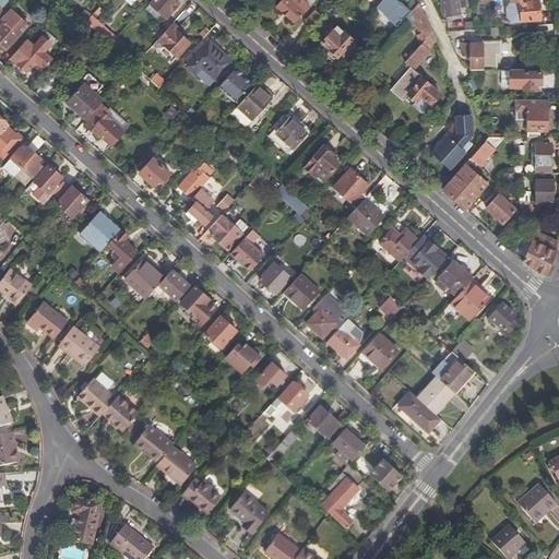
[(155,0),(151,4),(167,19),(179,6),(173,0),(155,0)]
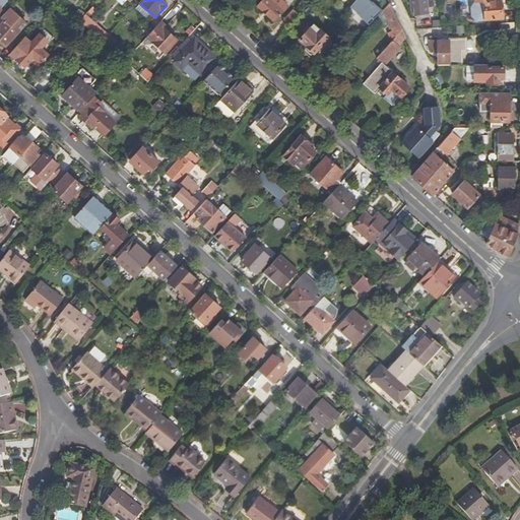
[(262,0),(257,6),(273,20),(287,5),(281,0),(262,0)]
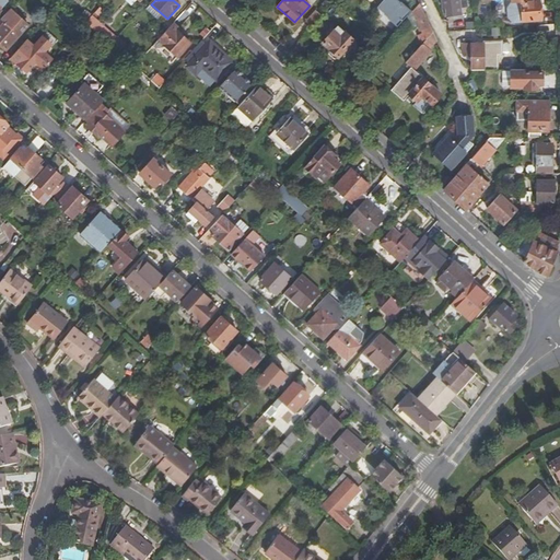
[(441,0),(442,4),(445,4),(447,16),(458,15),(456,0),(441,0)]
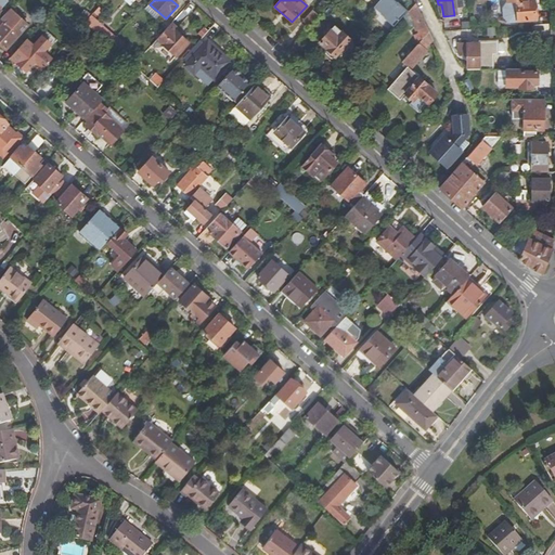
[(523,0),(506,0),(506,2),(503,10),(503,16),(508,22),(536,20),(534,0),(523,1),(523,0)]
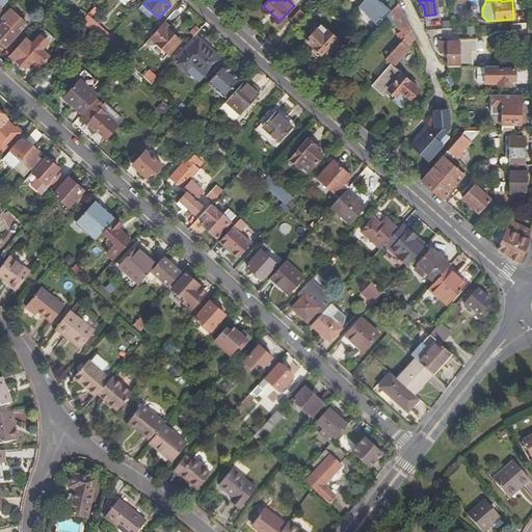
[(411,31),(398,2),(391,10),(400,30),(397,32),(401,43),(411,31)]
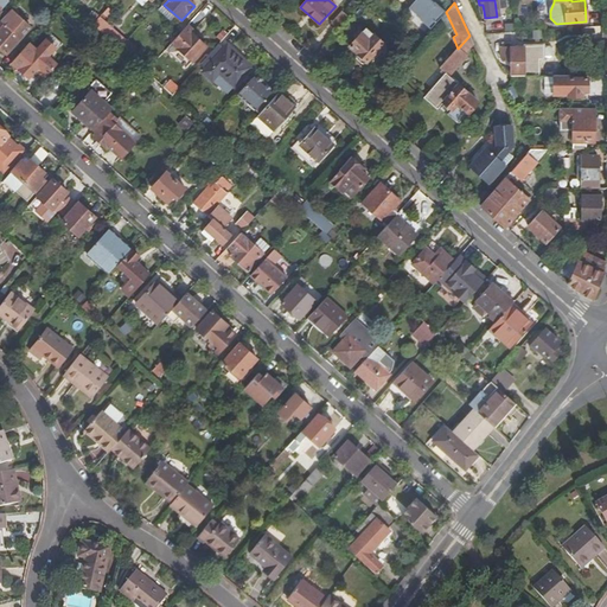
[(23,19),(11,31),(6,26),(0,32),(0,50),(6,56),(32,29),(23,19)]
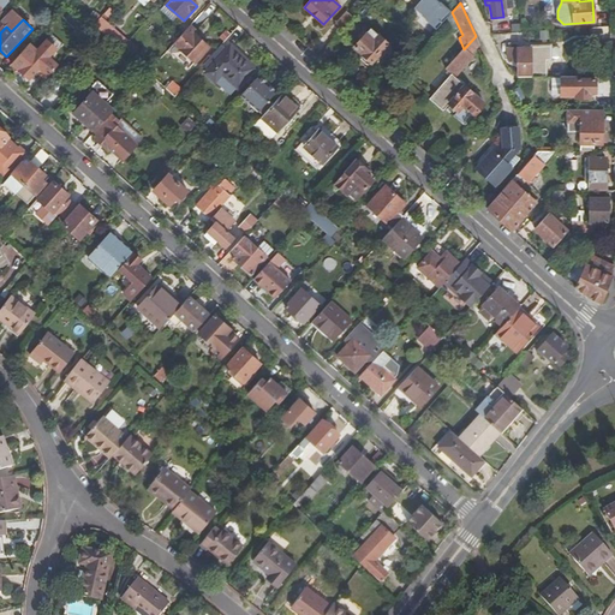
[(101,19),(94,27),(121,51),(127,43),(101,19)]
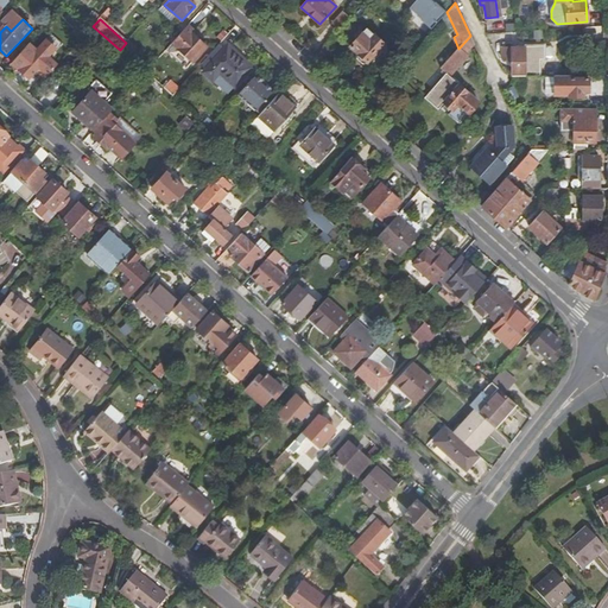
[(365,27),(348,45),(355,51),(355,57),(360,62),(366,61),(382,43),(365,27)]
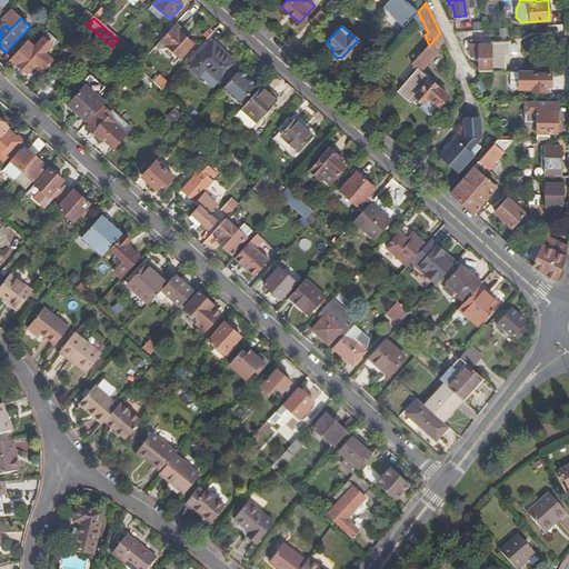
[(173,28),(161,41),(181,59),(195,46),(179,32),(173,28)]
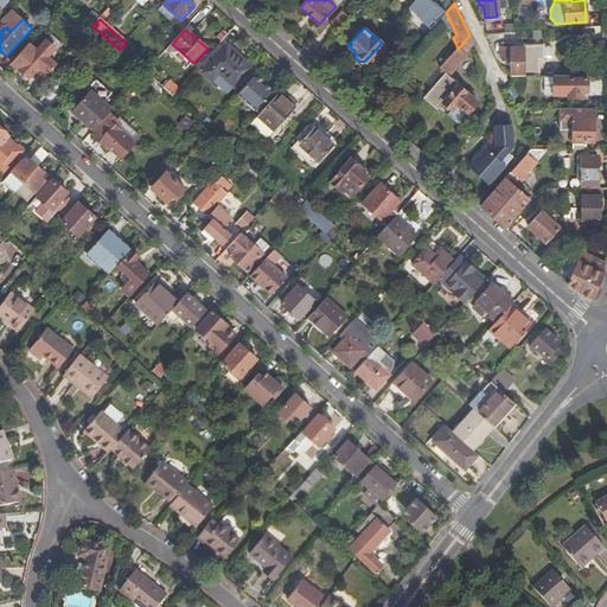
[(458,49),(439,70),(443,75),(422,98),(435,112),(442,104),(451,112),(447,115),(458,126),(478,104),(447,77),(466,56),(465,55),(474,45),(470,36),(458,49)]
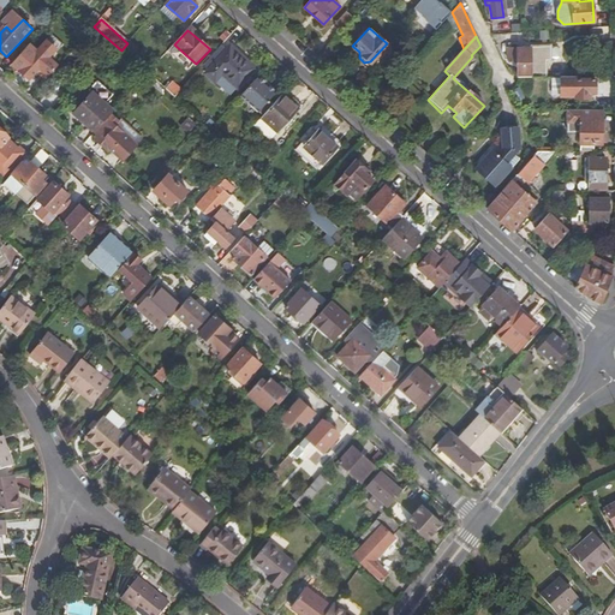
[(40,69),(48,76),(58,66),(49,58),(57,51),(47,41),(37,52),(29,45),(11,64),(29,79),(40,69)]
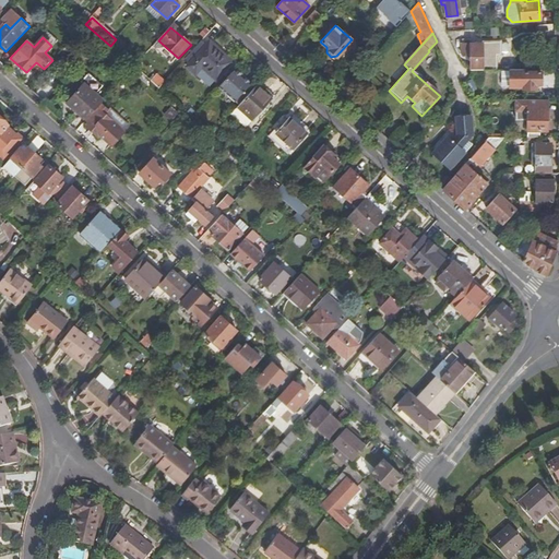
[(289,51),(295,57),(306,45),(300,39),(289,51)]
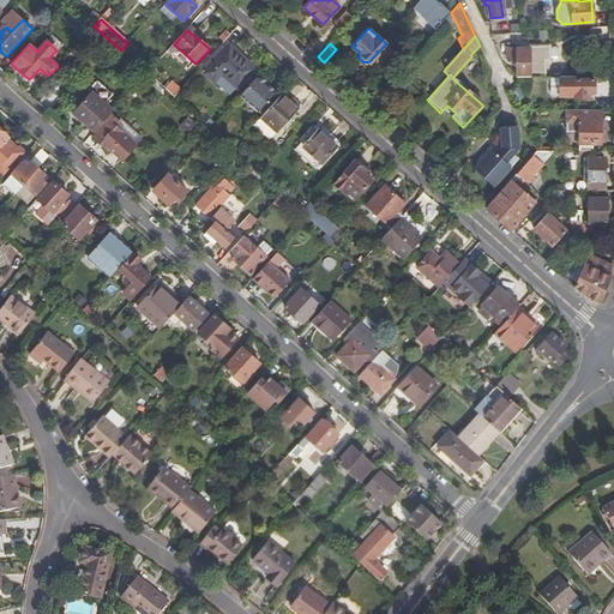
[(124,53),(133,61),(140,53),(131,44),(124,53)]
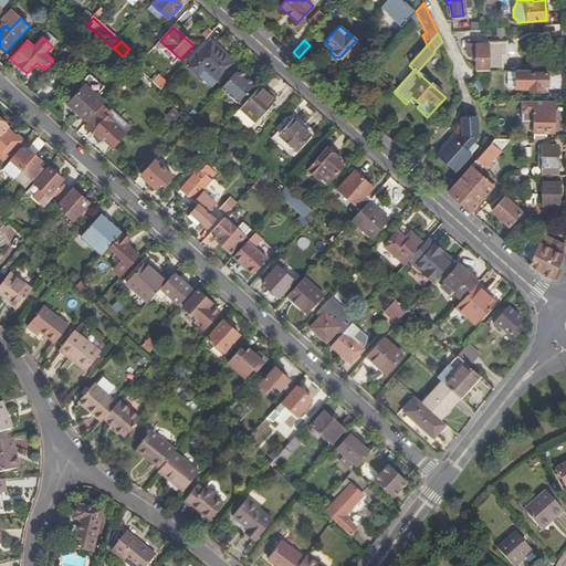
[(205,42),(188,61),(192,65),(189,69),(197,76),(205,70),(218,82),(236,63),(212,43),(209,46),(205,42)]
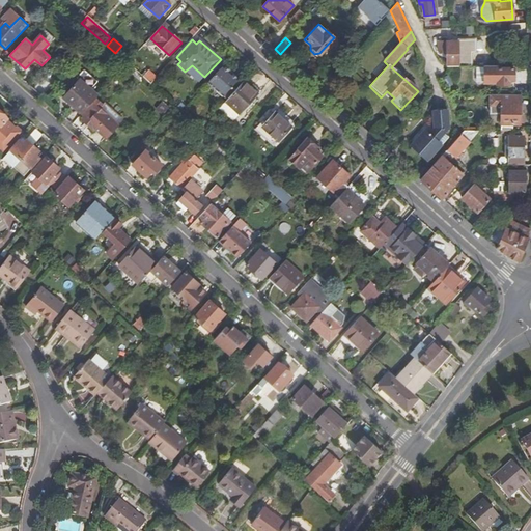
[(449,67),(473,67),(473,53),(477,53),(477,42),(460,42),(460,44),(440,44),(440,52),(444,55),(449,55),(449,67)]
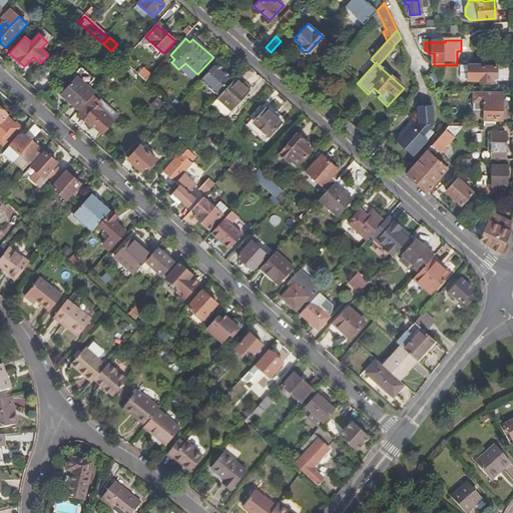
[(129,55),(123,62),(130,68),(136,61),(129,55)]
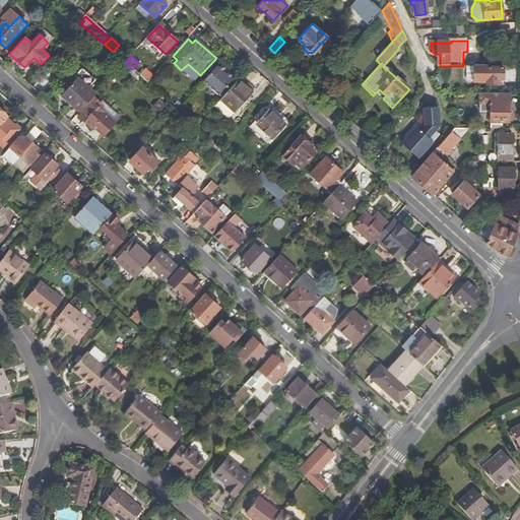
[(226,71),(219,64),(216,68),(223,74),(226,71)]
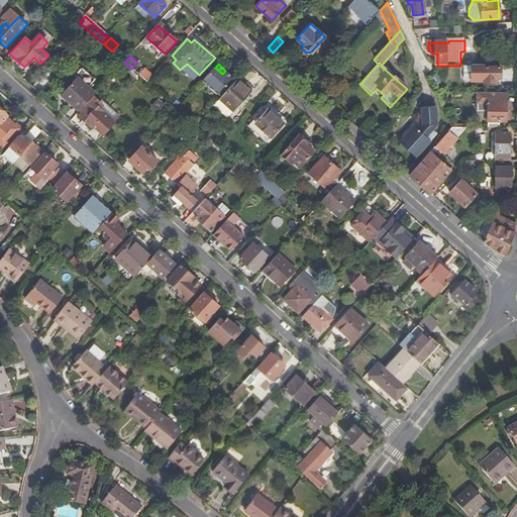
[(485,65),(473,65),(473,84),(485,84),(485,85),(497,85),(497,81),(501,81),(501,67),(485,67),(485,65)]
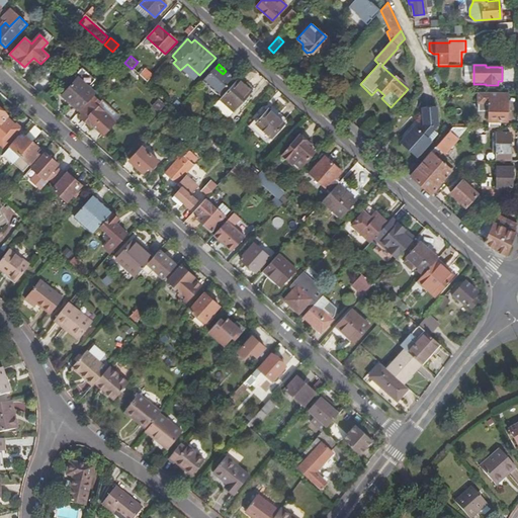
[(216,68),(203,81),(222,98),(231,88),(228,84),(234,77),(226,71),(223,74),(216,68)]
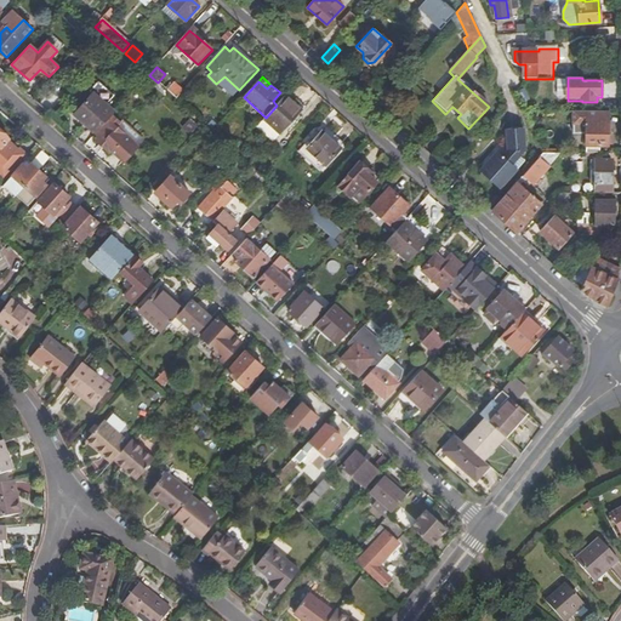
[(175,84),(167,91),(176,100),(183,91),(175,84)]
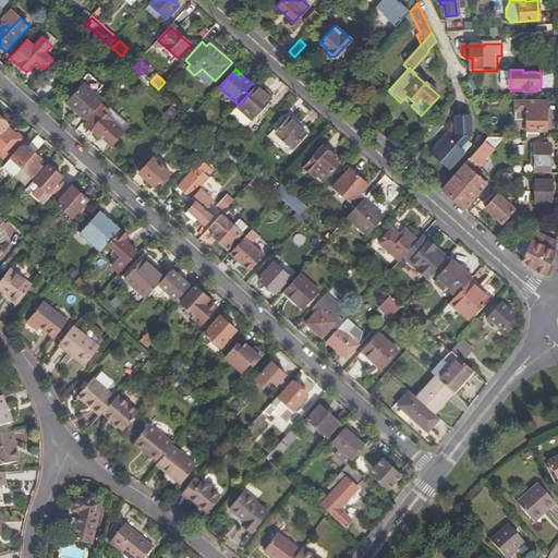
[(86,121),(104,101),(84,84),(67,104),(86,121)]
